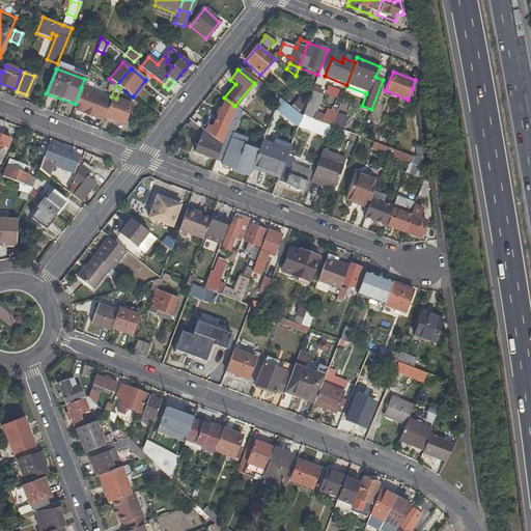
[(324,93),(335,98),(338,89),(328,85),(324,93)]
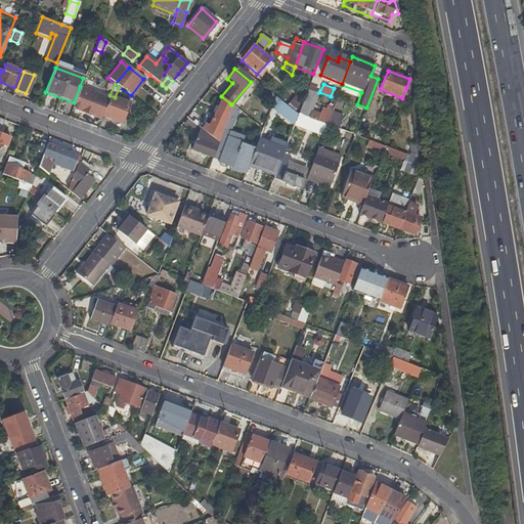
[(74,102),(73,106),(93,115),(94,113),(101,116),(108,98),(80,86),(74,102)]
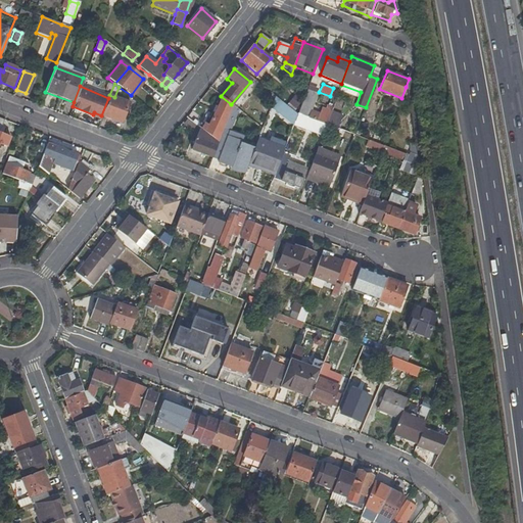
[(297,113),(307,117),(318,94),(307,89),(297,113)]
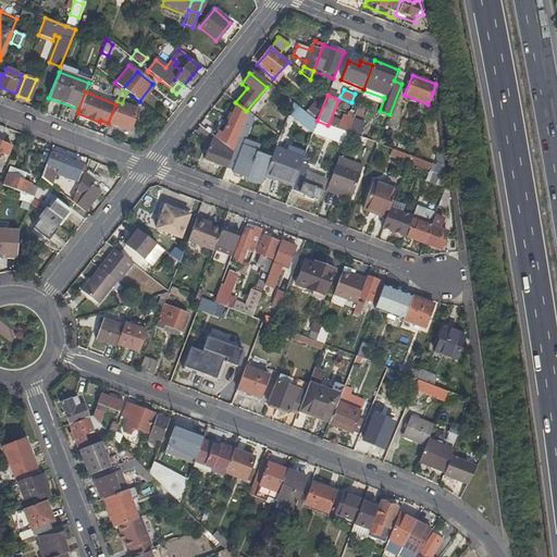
[(115,104),(108,123),(130,131),(137,110),(122,103),(116,101),(115,104)]
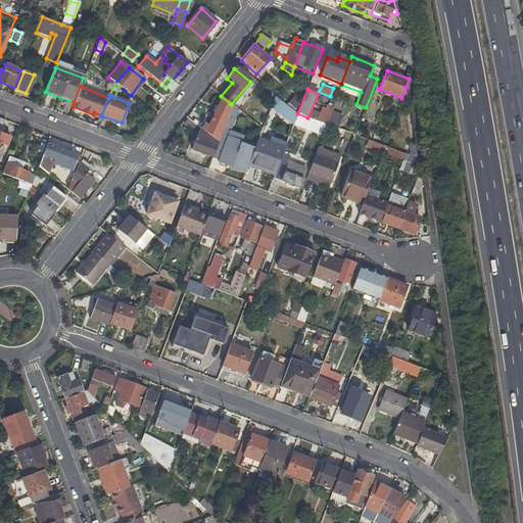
[(231,104),(221,96),(207,125),(203,132),(217,142),(223,129),(223,127),(232,105),(231,104)]
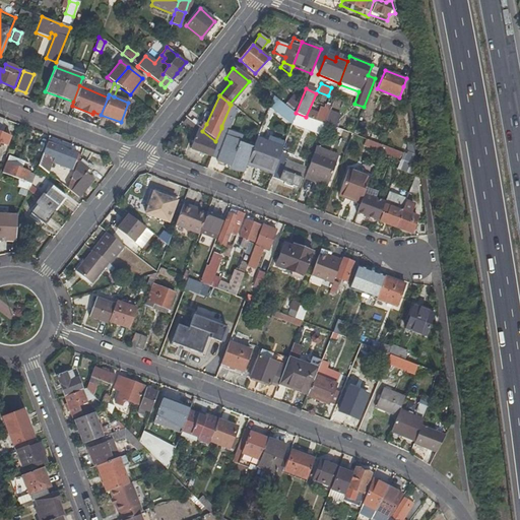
[(272,95),(268,107),(291,124),(294,120),(296,114),(272,95)]
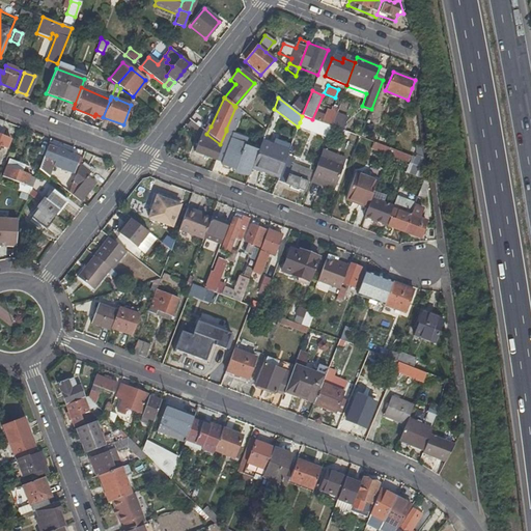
[(301,110),(305,102),(296,98),(292,106),(301,110)]
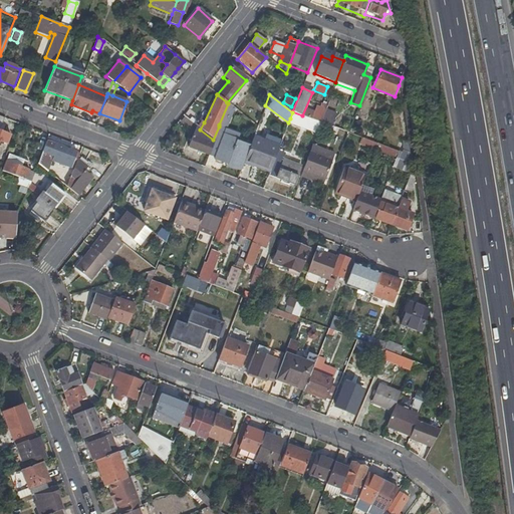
[(231,106),(228,103),(219,124),(221,125),(224,119),(226,120),(231,106)]
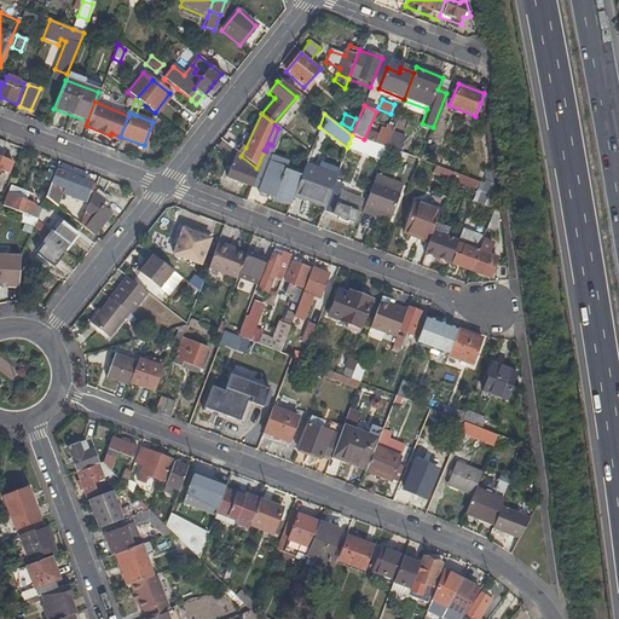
[(352,136),(350,143),(383,155),(386,148),(364,139),(352,134),(352,136)]
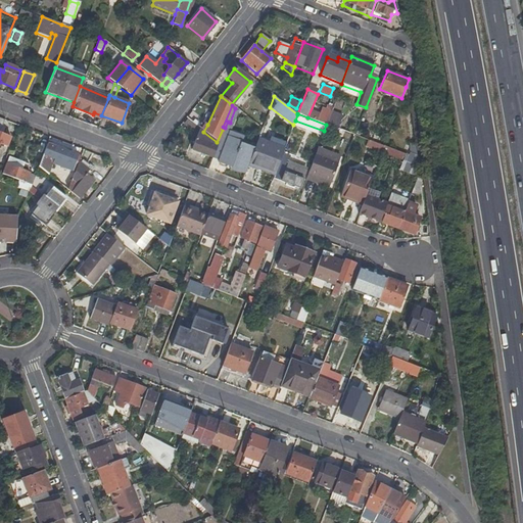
[(330,113),(326,125),(336,129),(340,117),(330,113)]
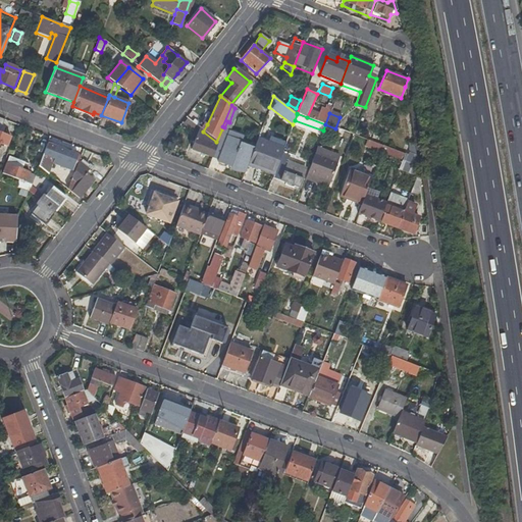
[(186,116),(179,123),(196,138),(200,128),(197,126),(187,117),(186,116)]
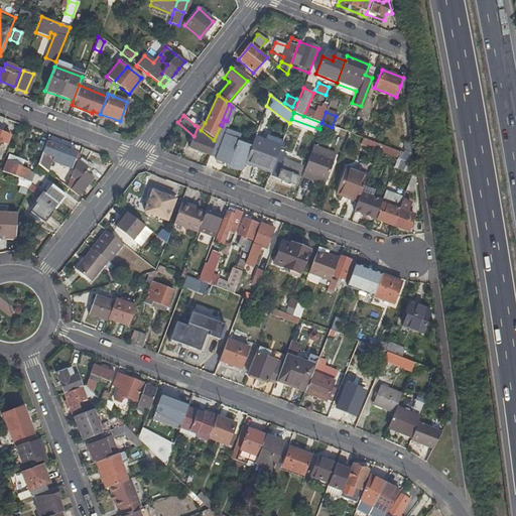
[(235,115),(230,123),(239,128),(243,120),(235,115)]
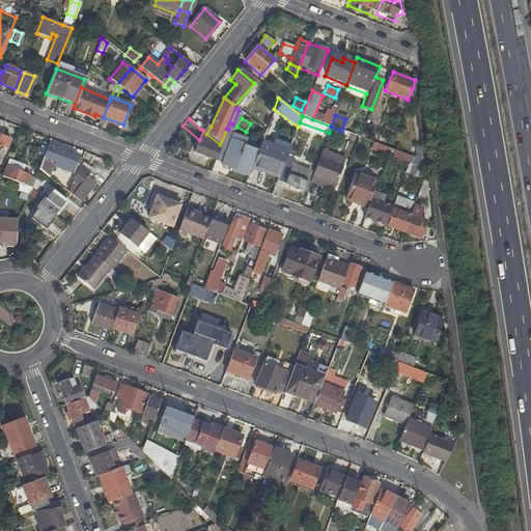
[(0,146),(6,148),(9,139),(0,135),(0,131),(2,126),(0,123),(0,146)]
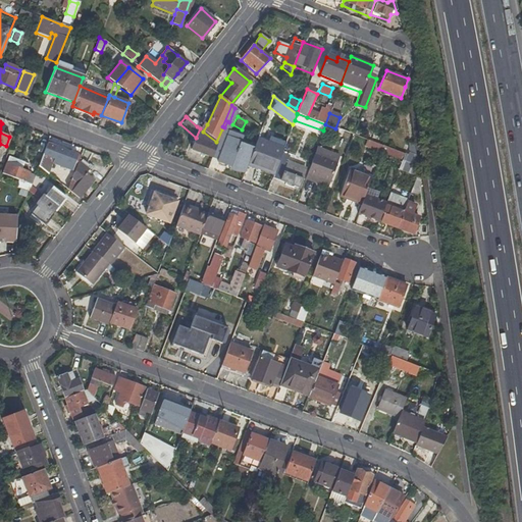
[(203,132),(207,124),(201,121),(197,126),(200,128),(203,132)]
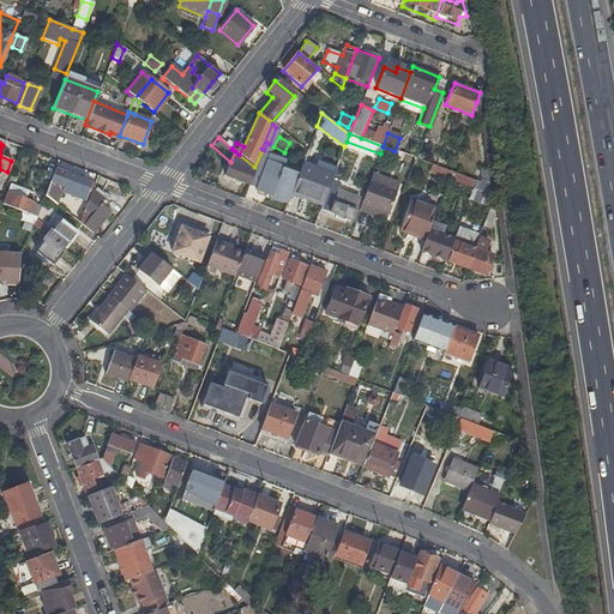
[(270,144),(268,143),(264,150),(262,149),(262,151),(263,152),(256,168),(257,170),(250,187),(254,190),(254,191),(270,198),(270,196),(276,197),(275,199),(287,204),(290,194),(292,191),(299,174),(272,163),(269,170),(263,168),(266,161),(272,145),(270,144)]
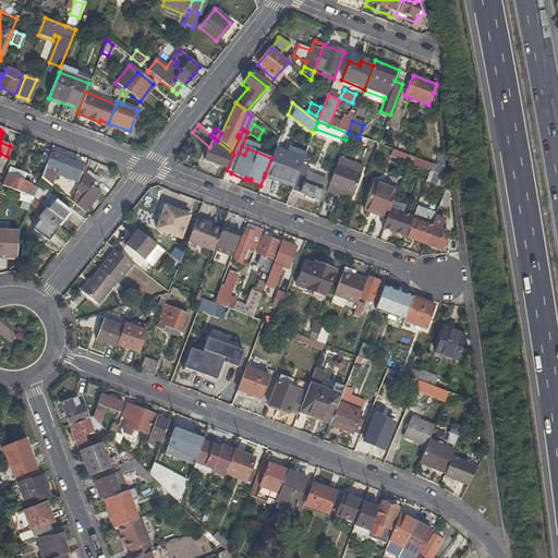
[(346,140),(344,142),(355,146),(359,137),(348,133),(346,140)]
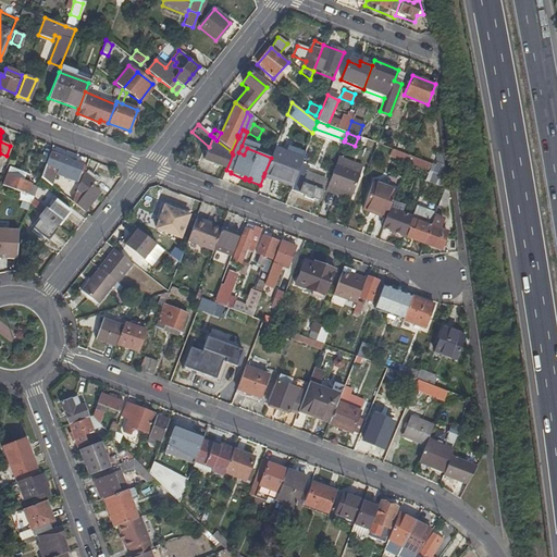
[(207,148),(201,160),(226,170),(233,155),(232,152),(231,151),(217,140),(213,137),(209,147),(209,148),(207,148)]
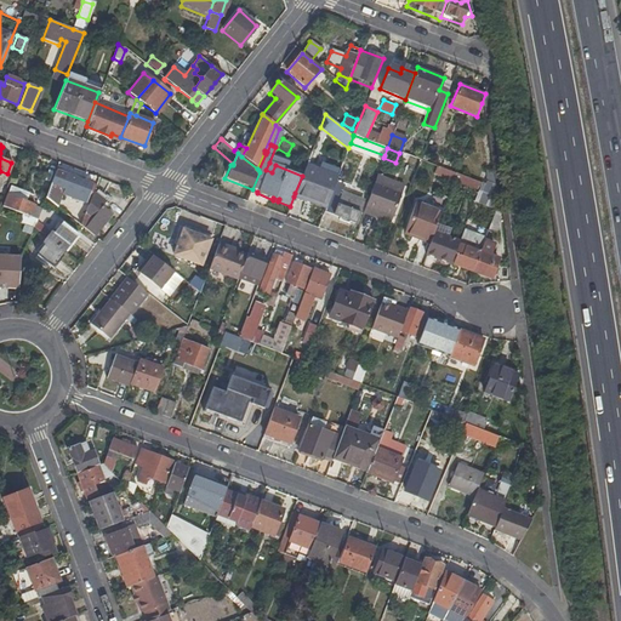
[(302,176),(295,193),(314,201),(313,204),(325,209),(335,184),(339,177),(306,164),(302,176)]
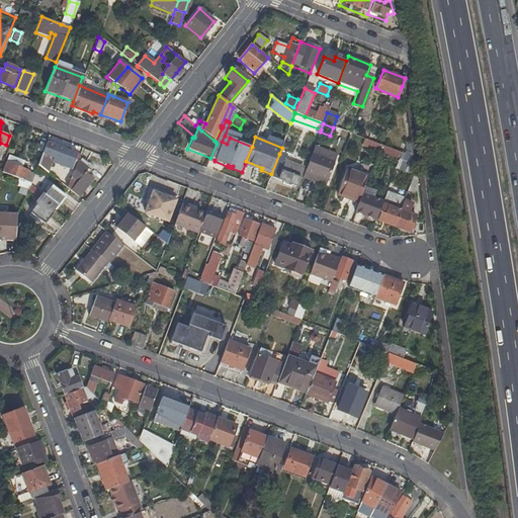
[(364,139),(362,145),(377,151),(379,145),(364,139)]
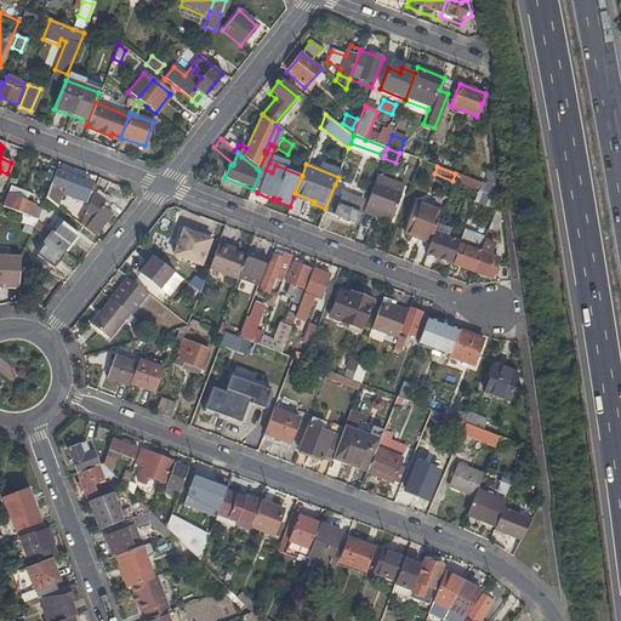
[(55,171),(46,193),(56,198),(60,191),(61,187),(67,189),(86,198),(92,184),(55,171)]
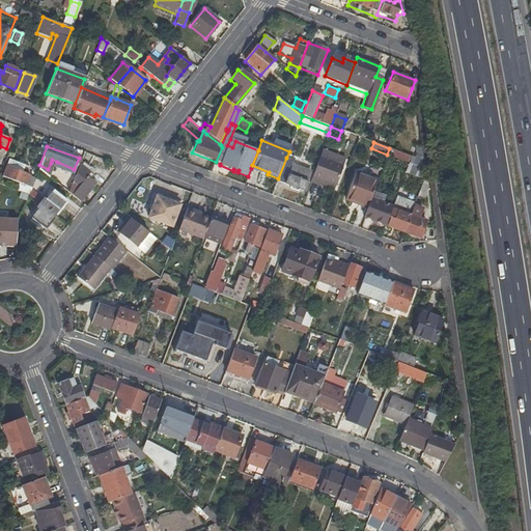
[(389,148),(387,155),(409,163),(410,157),(389,148)]
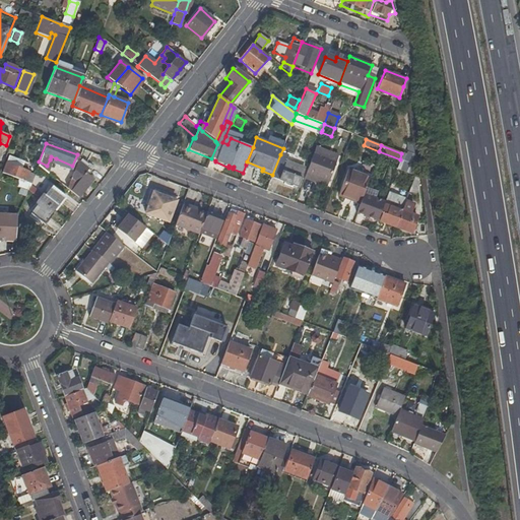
[(335,163),(337,155),(315,148),(313,153),(335,163)]
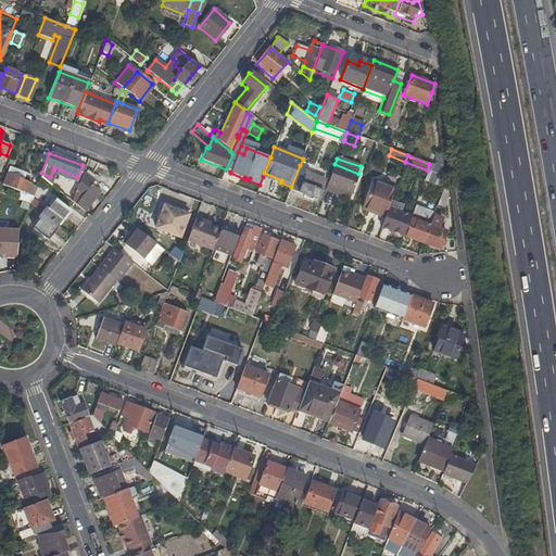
[(335,164),(327,185),(351,194),(358,174),(335,164)]
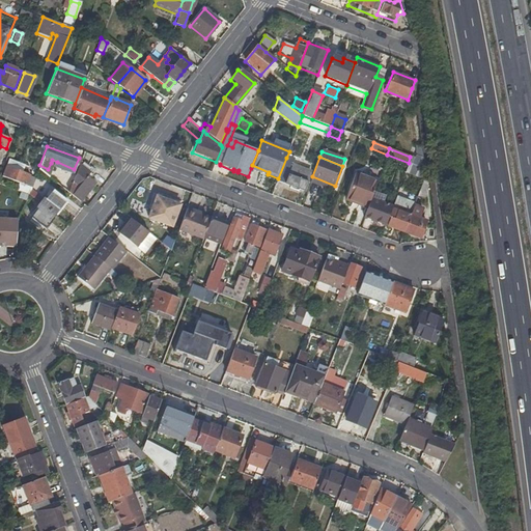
[(428,163),(424,162),(424,161),(410,157),(409,163),(406,172),(418,176),(420,169),(425,171),(425,170),(428,163)]
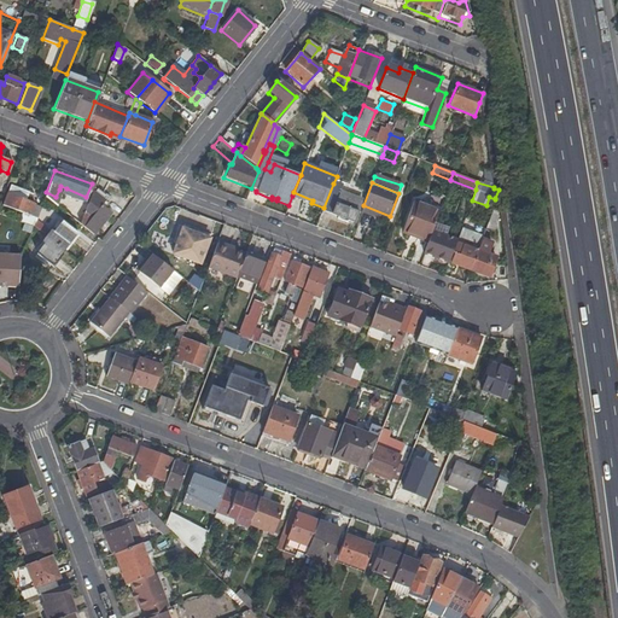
[(324,208),(322,210),(336,215),(334,217),(347,222),(348,220),(353,222),(361,200),(339,192),(342,187),(333,184),(324,208)]
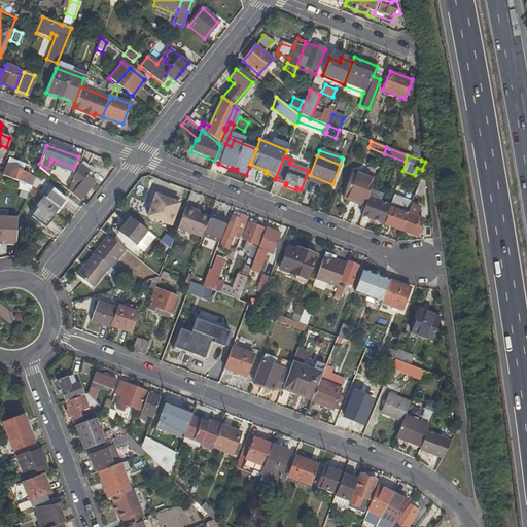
[(8,157),(5,164),(22,170),(25,164),(8,157)]
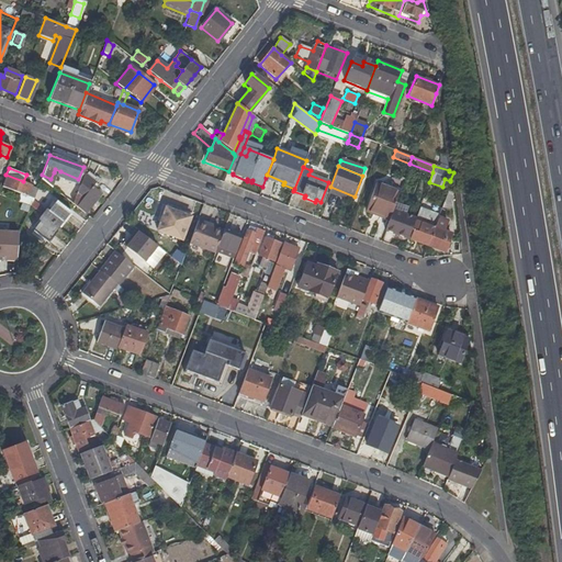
[(6,175),(2,186),(19,192),(17,201),(30,206),(37,187),(23,181),(6,175)]
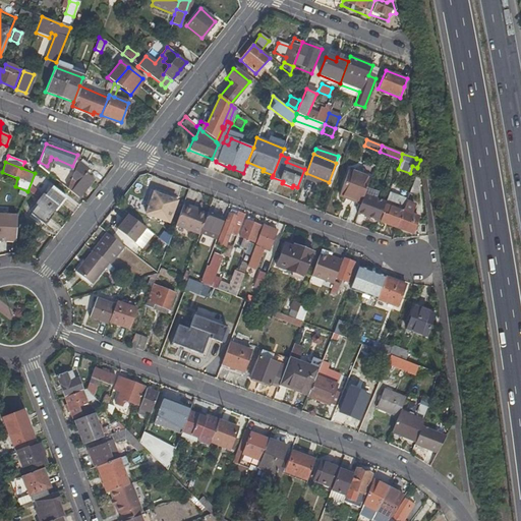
[(66,189),(78,198),(92,180),(92,179),(88,176),(91,172),(77,162),(70,179),(66,189)]
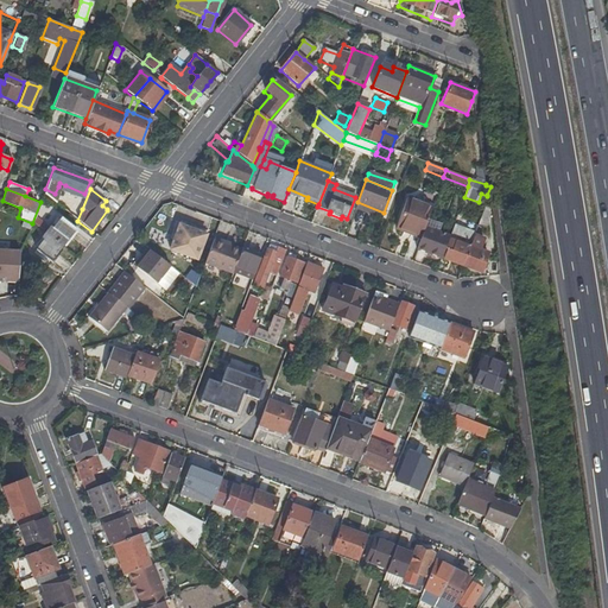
[(289,189),(287,192),(306,200),(308,197),(289,189)]
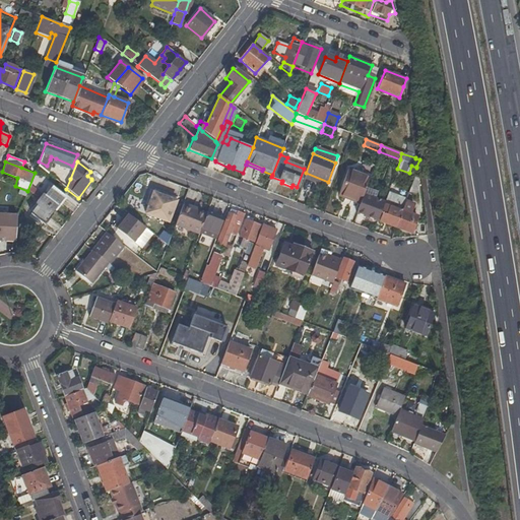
[(346,171),(337,192),(351,198),(349,201),(359,205),(362,195),(363,195),(369,179),(346,171)]
